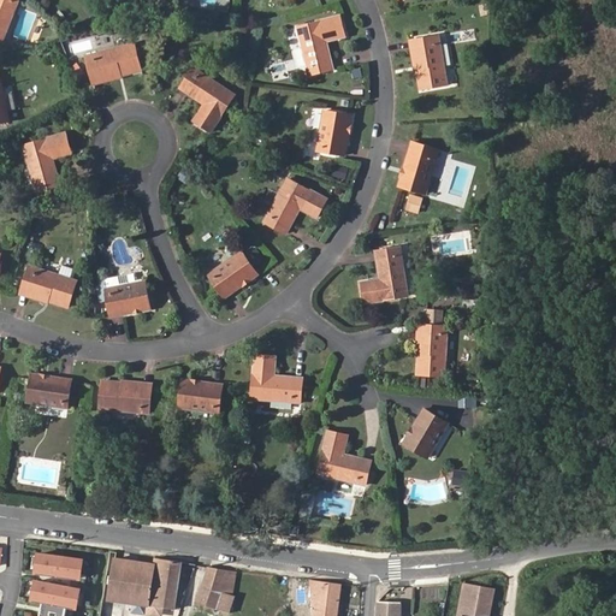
[(18,0),(0,0),(0,40),(1,41),(18,0)]
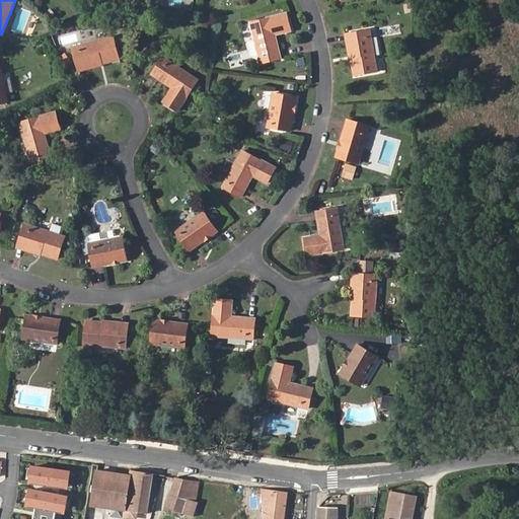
[(260,63),(281,58),(275,34),(291,30),(286,13),(249,22),(260,63)]
